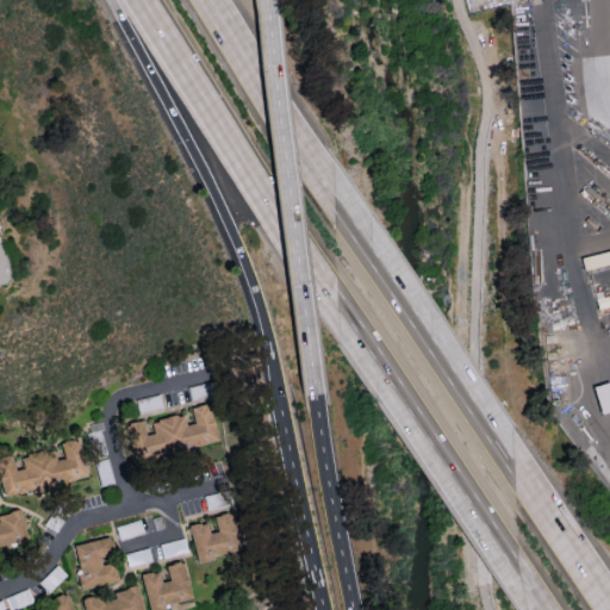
[(609,262),(609,250),(593,253),(595,265),(609,262)]
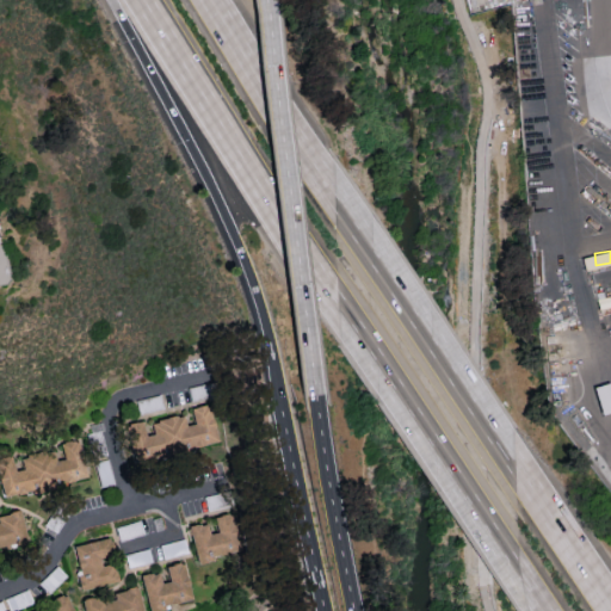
[(133,464),(218,448),(210,405),(192,408),(195,424),(187,425),(185,415),(152,423),(154,434),(146,436),(143,420),(125,424),(133,464)]
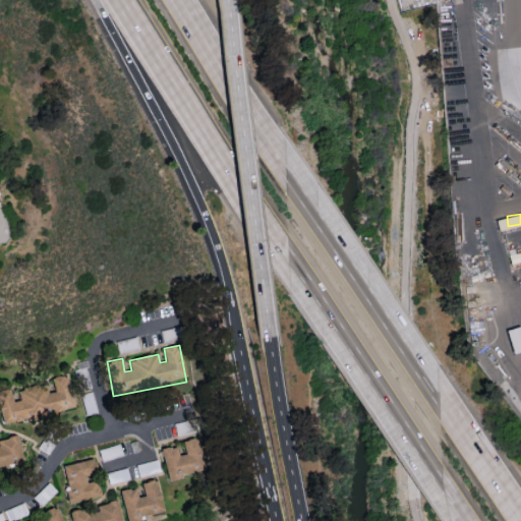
[(0,416),(1,422),(73,410),(67,374),(52,378),(54,392),(47,393),(46,385),(17,390),(19,400),(12,402),(10,389),(0,390),(0,416)]
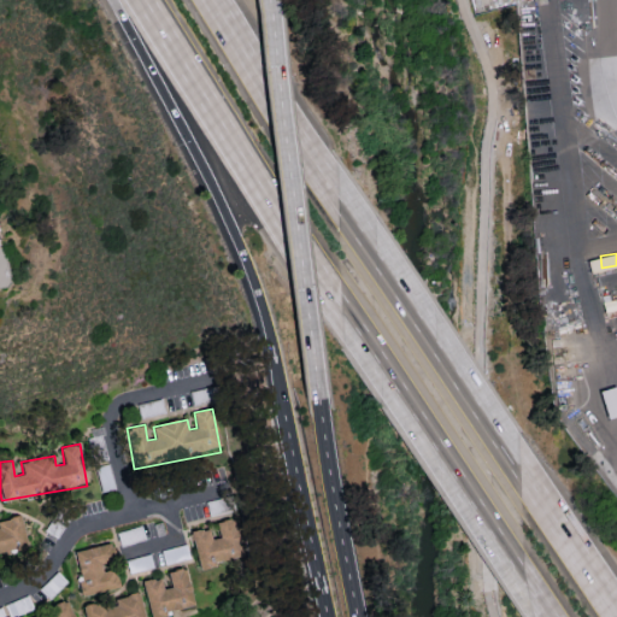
[(0,554),(27,550),(21,516),(0,519),(0,554)]
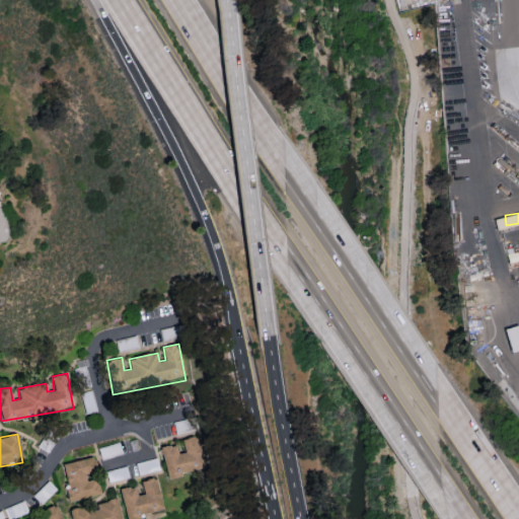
[(160,447),(166,476),(203,468),(196,436),(180,439),(183,452),(177,453),(175,444),(160,447)]
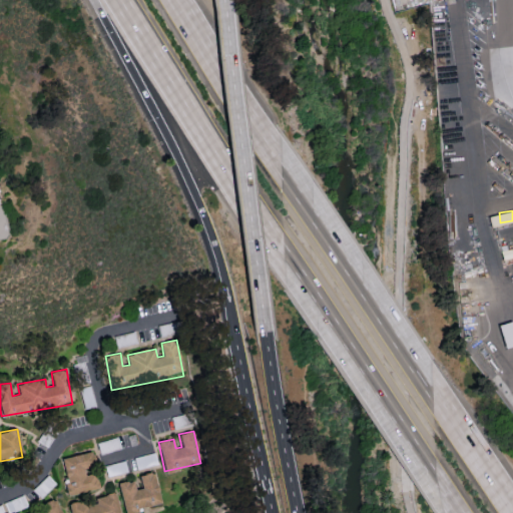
[(67,495),(98,488),(95,473),(85,475),(83,467),(95,465),(92,451),(62,458),(67,483),(64,483),(67,495)]
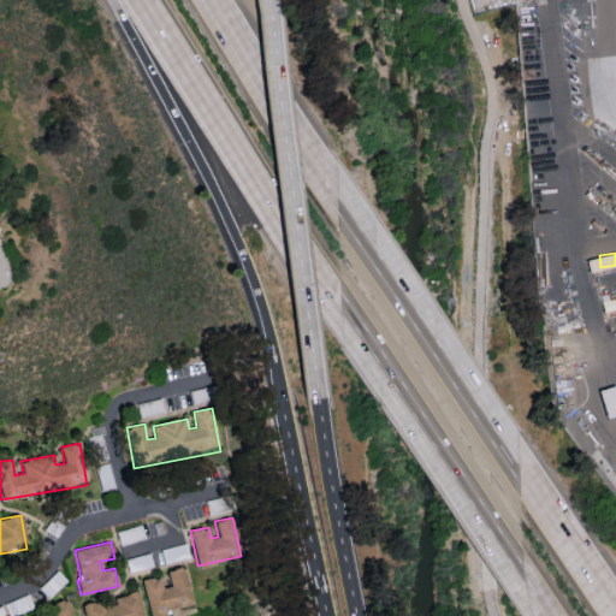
[(193,606),(184,567),(167,570),(170,586),(163,587),(160,576),(142,580),(150,615),(193,606)]
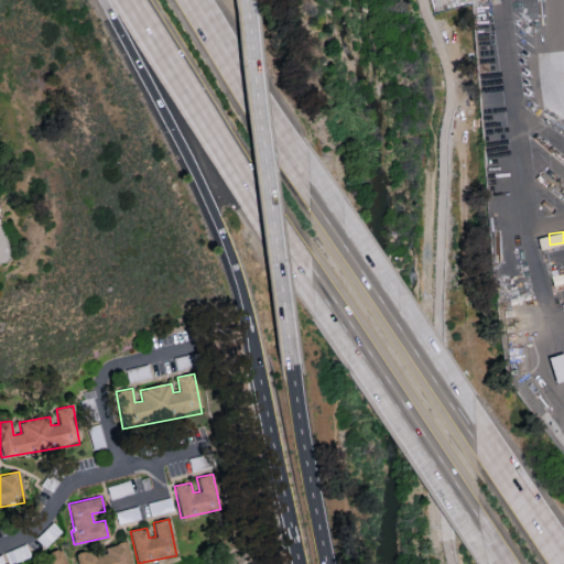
[(131,563),(127,542),(105,546),(105,550),(76,555),(77,563),(131,563)]
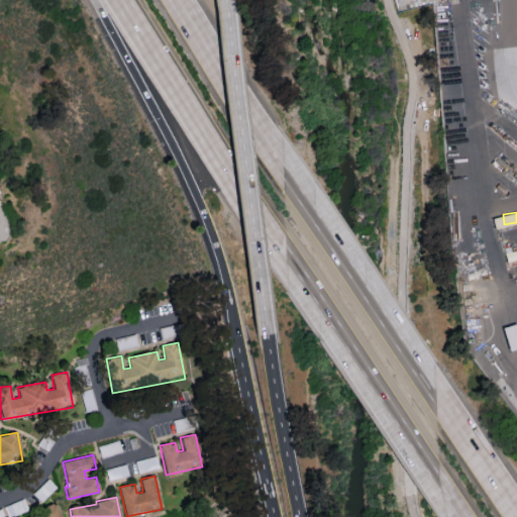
[(32,516),(62,516),(57,503),(41,508),(44,516),(36,516),(32,516)]
